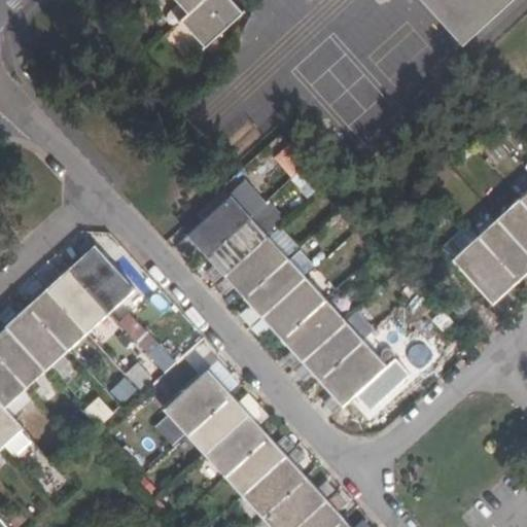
[(105,0),(118,14),(134,0),(105,0)]
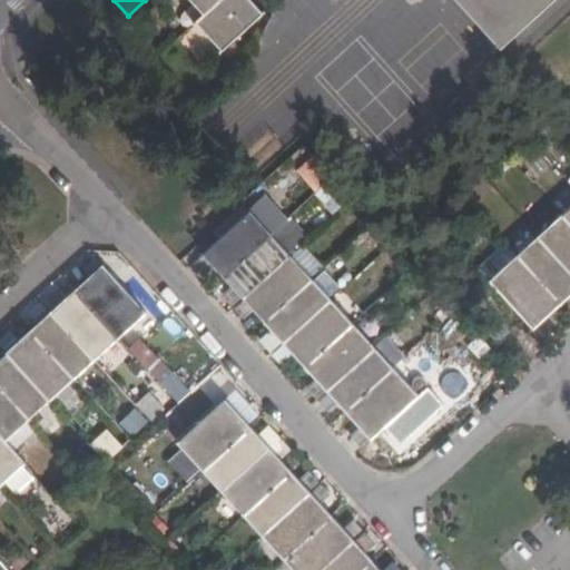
[(225,50),(264,15),(249,0),(192,0),(205,15),(198,21),(225,50)]
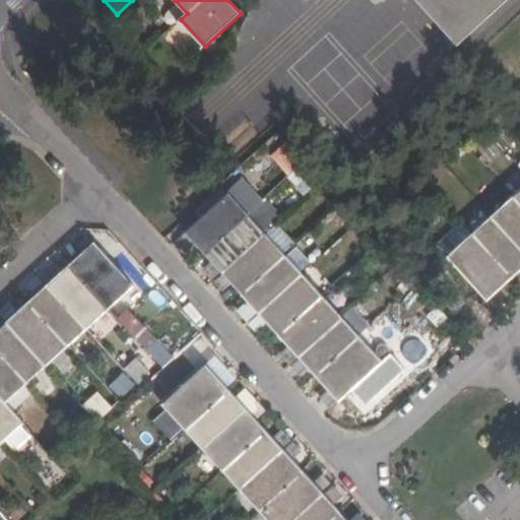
[(416,0),(458,45),(506,0),(416,0)]
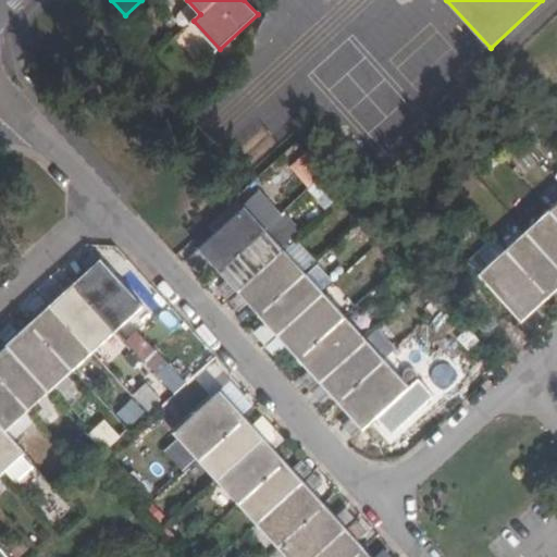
[(323,174),(311,162),(297,175),(309,187),(323,174)]
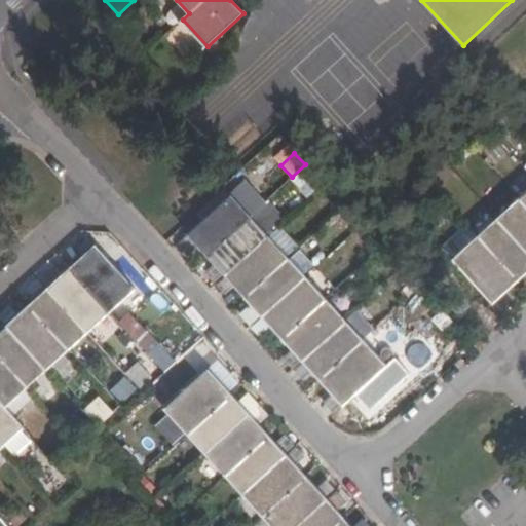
[(198,246),(209,257),(217,250),(251,218),(264,205),(246,184),(231,196),(196,228),(189,234),(198,246)]
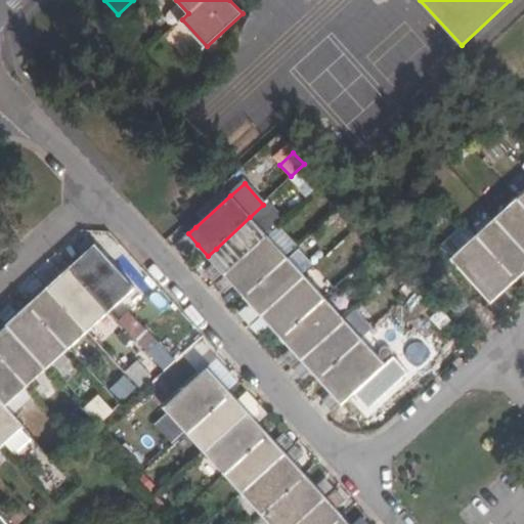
[(523,204),(519,199),(497,218),(523,247),(523,204)]
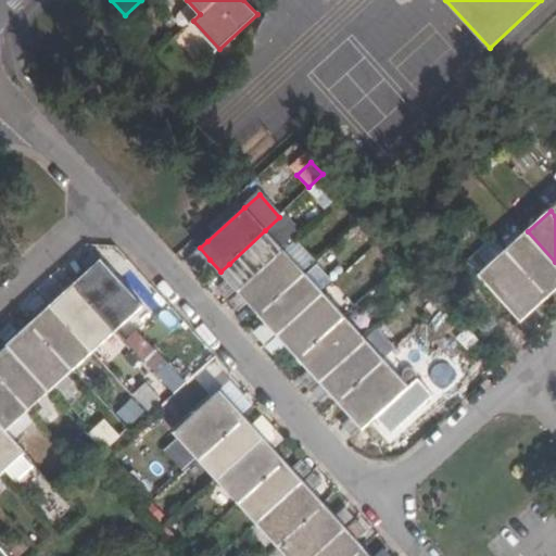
[(220,272),(227,279),(239,291),(247,283),(283,251),(265,230),(229,264),(220,272)]
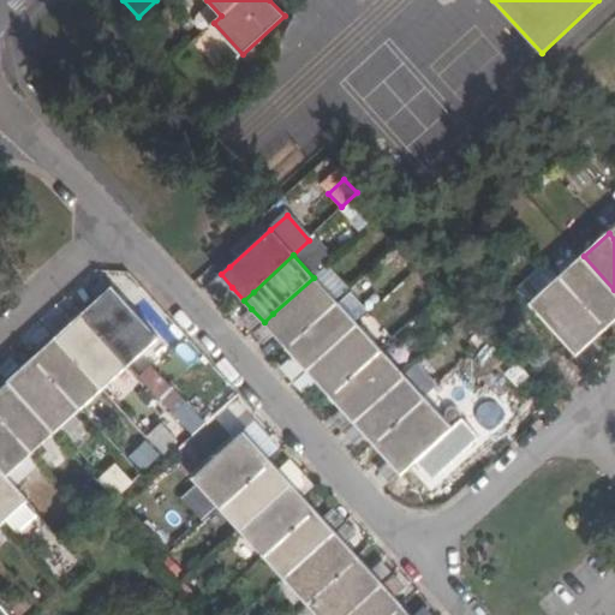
[(614,290),(584,256),(561,276),(598,317),(607,327),(614,320),(614,318),(614,290)]
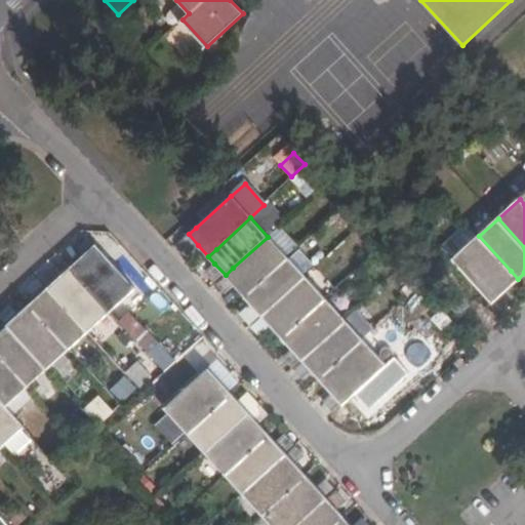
[(502,292),(518,279),(511,271),(479,236),(467,223),(441,246),(453,259),(486,294),(493,301),(502,292)]
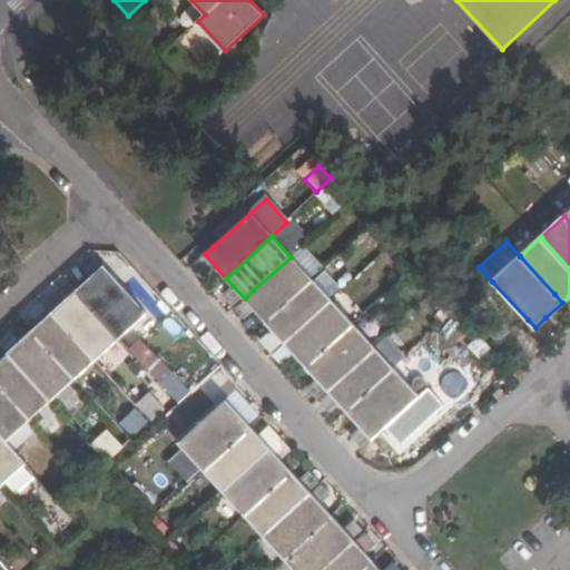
[(206,274),(215,266),(205,254),(196,263),(206,274)]
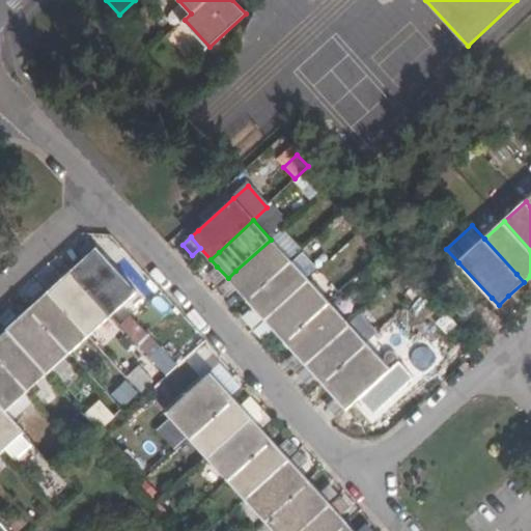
[(76,247),(85,257),(95,248),(86,238),(76,247)]
